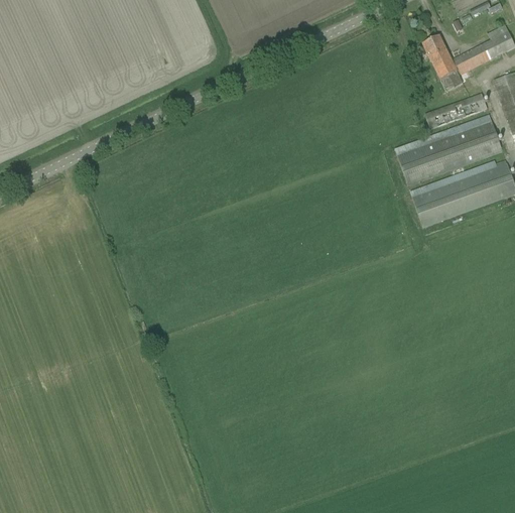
[(488,1),(470,10),(473,15),(489,8),(489,7),(491,6),(488,1)]
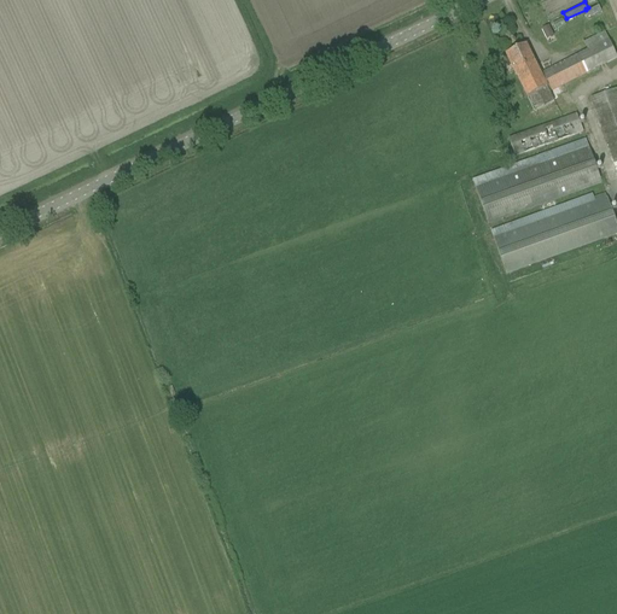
[(588,7),(586,9),(586,10),(589,16),(603,10),(599,3),(588,7)]
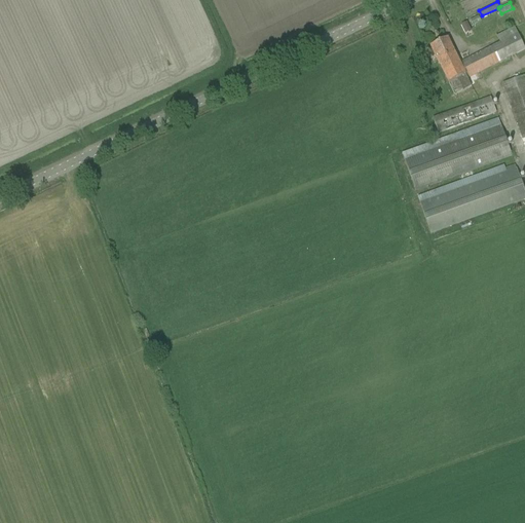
[(461,23),(465,32),(472,29),(469,20),(461,23)]
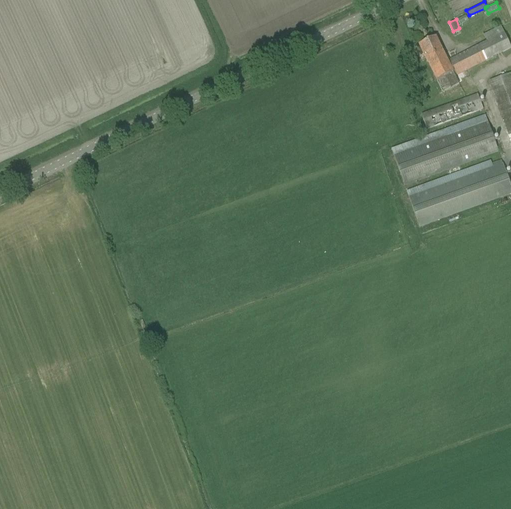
[(443,90),(460,82),(456,75),(510,47),(510,43),(501,25),(484,33),(487,39),(448,59),(437,35),(419,43),(443,90)]
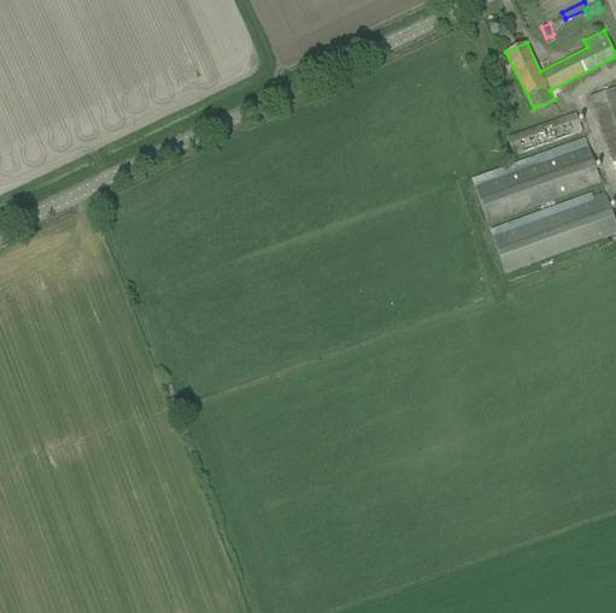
[(615,86),(590,95),(615,171),(615,86)]
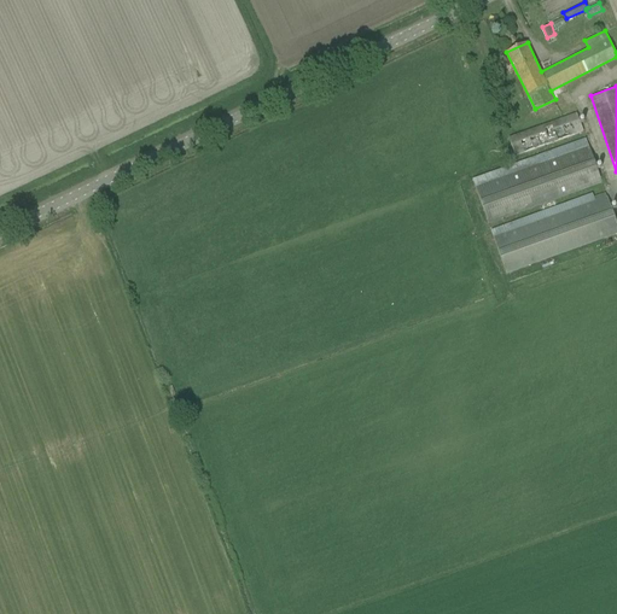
[(517,155),(585,130),(578,111),(510,136),(517,155)]
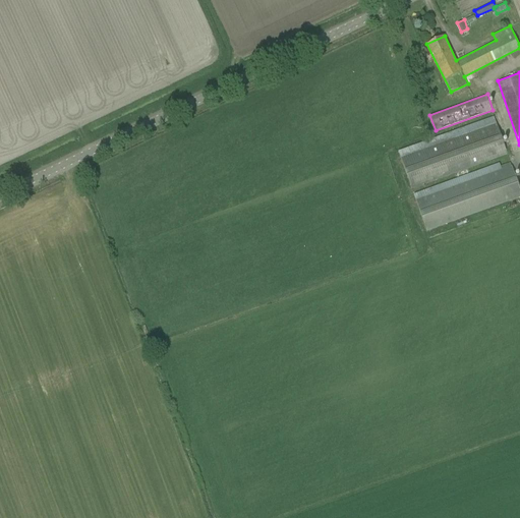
[(412,187),(508,153),(497,122),(401,157),(412,187)]
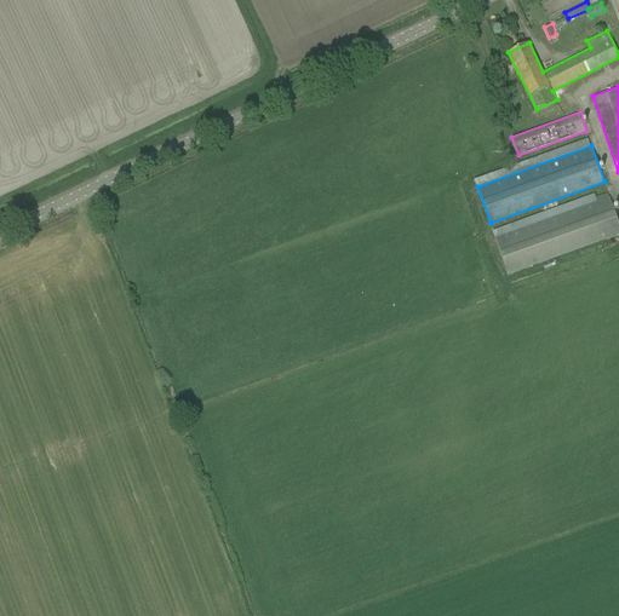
[(618,220),(607,193),(596,196),(599,200),(497,237),(509,272),(618,232),(618,220)]
